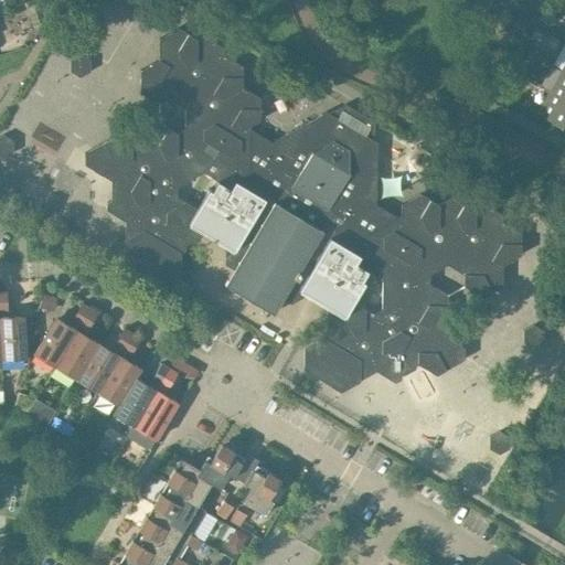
[(553,13),(543,16),(546,25),(555,23),(553,13)]
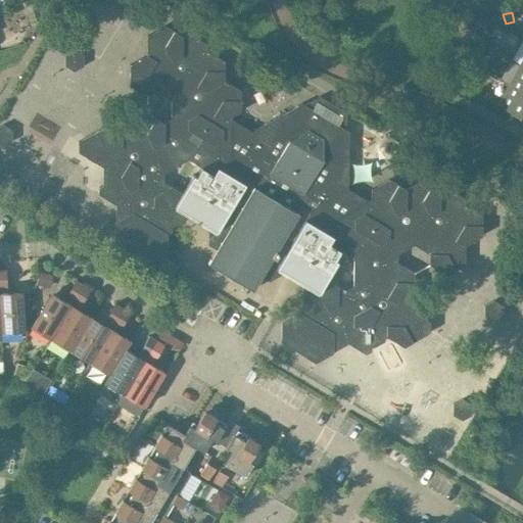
[(446,274),(447,274),(447,273),(464,264),(464,245),(482,235),(481,234),(481,215),(466,205),(465,205),(465,197),(445,186),(439,189),(438,189),(422,180),(406,189),(405,188),(389,179),(371,189),(371,198),(368,200),(347,189),(348,131),(346,129),(346,111),(320,96),(304,104),(302,102),(251,131),(231,120),(231,115),(240,110),(240,108),(240,90),(224,81),(224,80),(224,61),(207,51),(207,44),(188,32),(182,35),(181,35),(164,26),(147,36),(146,55),(129,64),(129,66),(130,66),(130,85),(147,95),(164,86),(172,90),(171,119),(163,123),(147,112),(131,122),(130,122),(129,122),(130,130),(117,135),(104,126),(103,127),(103,128),(78,141),(79,152),(102,167),(102,168),(103,168),(102,185),(98,187),(98,193),(111,201),(121,196),(122,197),(122,203),(122,211),(125,217),(114,222),(114,224),(114,242),(149,263),(150,262),(167,252),(167,233),(171,231),(171,227),(172,226),(188,217),(188,206),(212,222),(208,230),(208,244),(217,248),(210,258),(207,262),(211,264),(211,265),(249,287),(249,286),(253,289),(255,285),(254,285),(260,276),(269,280),(281,274),(286,266),(311,280),(302,285),(302,303),(301,303),(301,304),(298,306),(298,312),(281,321),(281,339),(280,339),(280,341),(315,362),(331,352),(331,353),(333,352),(333,341),(338,341),(345,337),(350,334),(352,335),(352,345),(366,352),(371,349),(371,345),(386,337),(387,336),(403,346),(405,345),(429,331),(430,321),(408,307),(408,295),(414,292),(414,290),(414,272),(397,263),(397,253),(422,240),(429,244),(429,264),(446,274)]
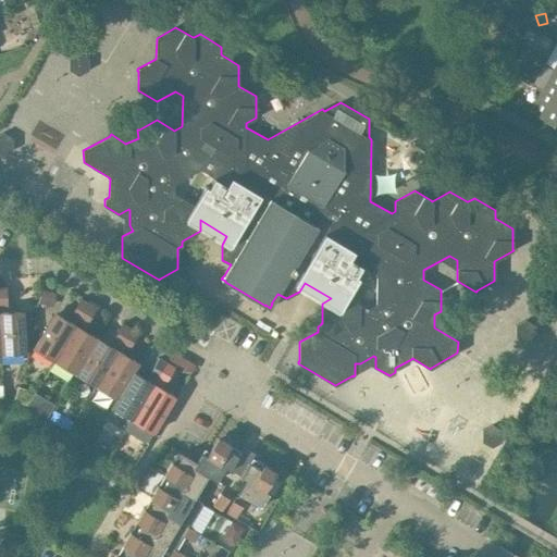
[(88,59),(79,52),(79,53),(70,59),(69,70),(78,75),(78,76),(88,71),(89,59),(88,59)]
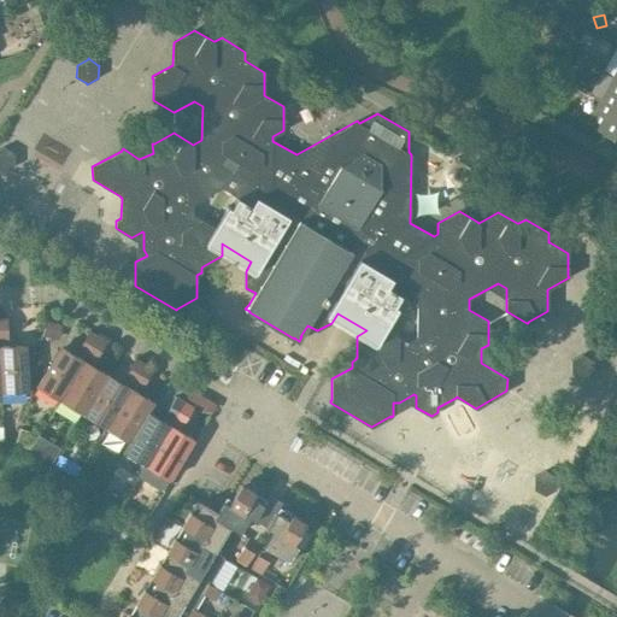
[(616,80),(610,76),(598,99),(616,110),(616,80)]
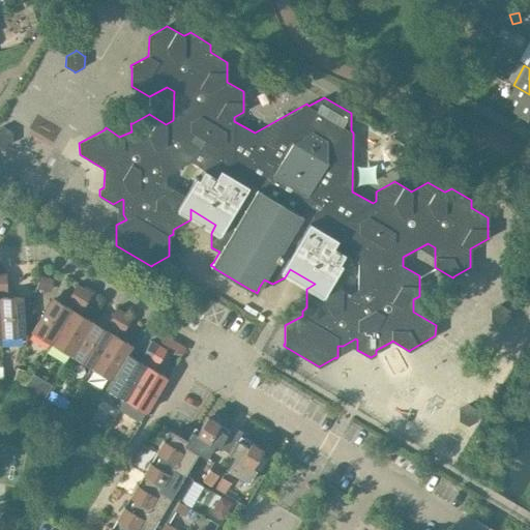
[(529,94),(513,85),(501,105),(529,121),(529,94)]
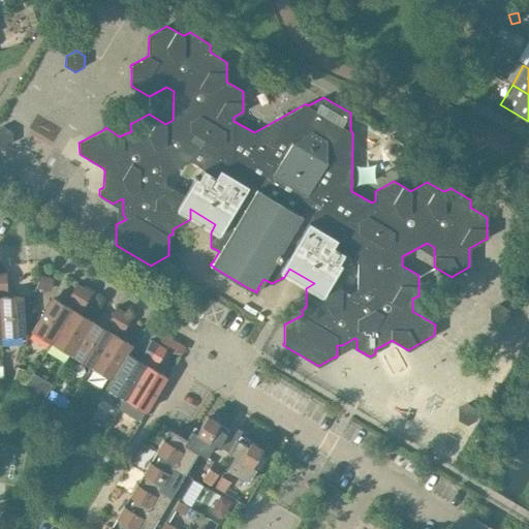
[(0,146),(2,147),(2,148),(12,142),(11,142),(12,131),(11,131),(2,125),(2,126),(0,127),(0,146)]
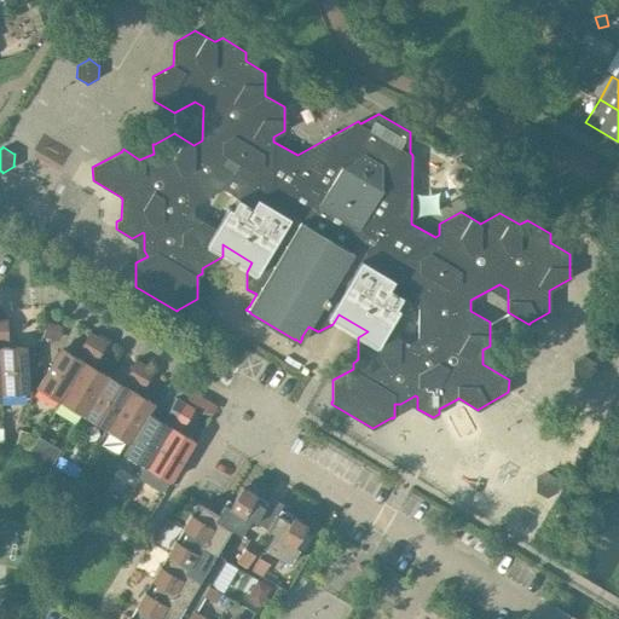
[(7,318),(0,318),(0,381),(1,393),(28,392),(25,350),(25,343),(9,345),(7,318)]
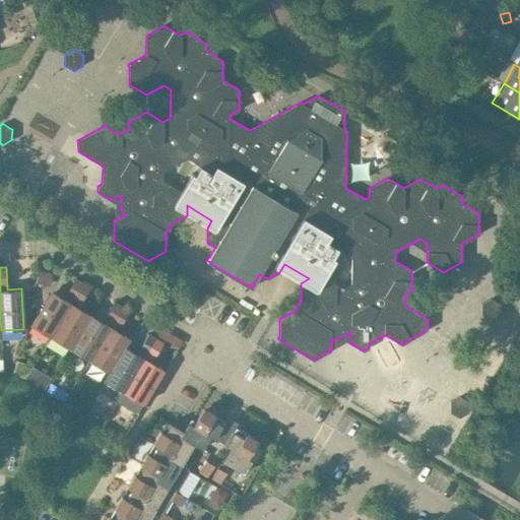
[(37,271),(36,283),(51,285),(52,273),(37,271)]
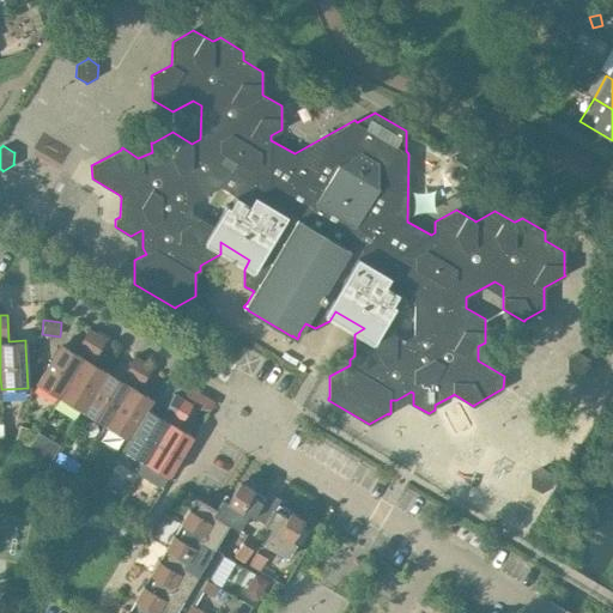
[(87,350),(97,334),(87,328),(78,344),(87,350)]
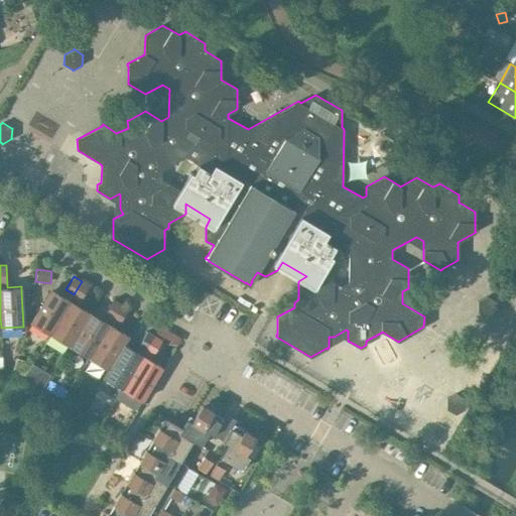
[(90,285),(82,281),(74,294),(82,299),(90,285)]
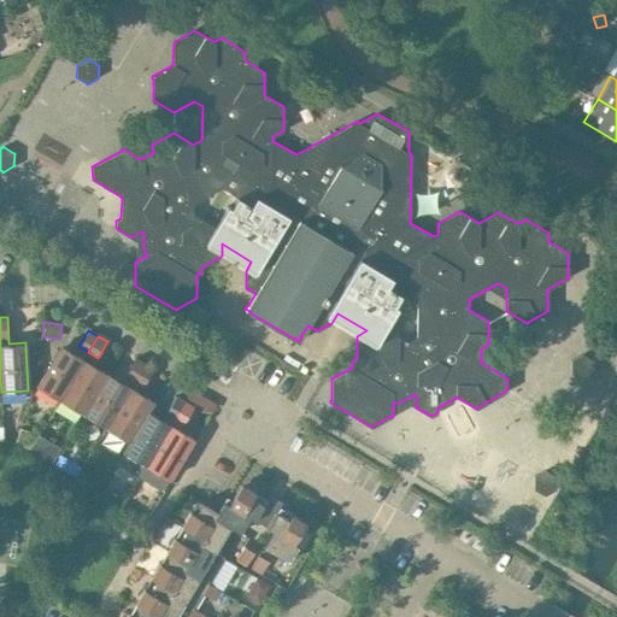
[(62,345),(36,386),(59,399),(84,358),(62,345)]
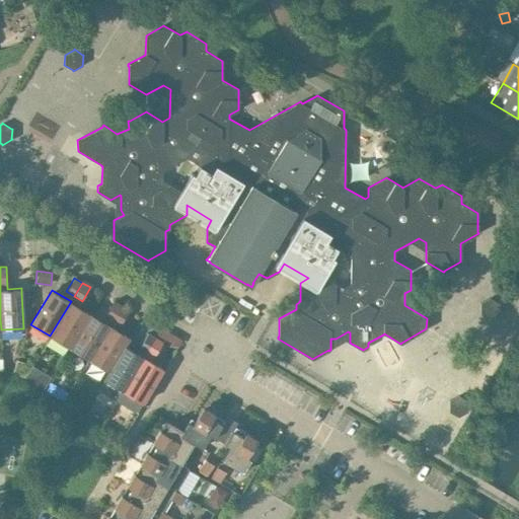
[(71,301),(50,336),(70,348),(90,313),(71,301)]
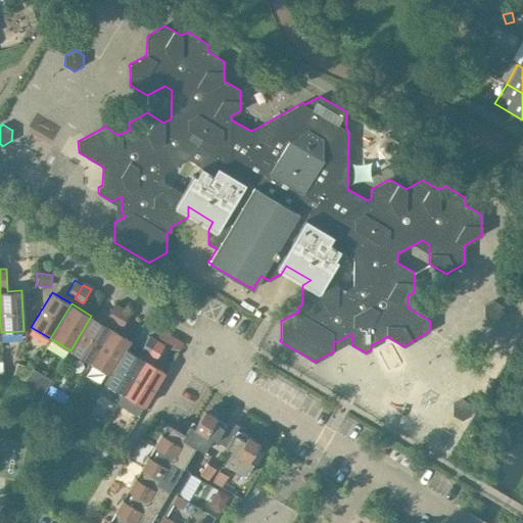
[(105,319),(113,323),(122,308),(114,303),(105,319)]
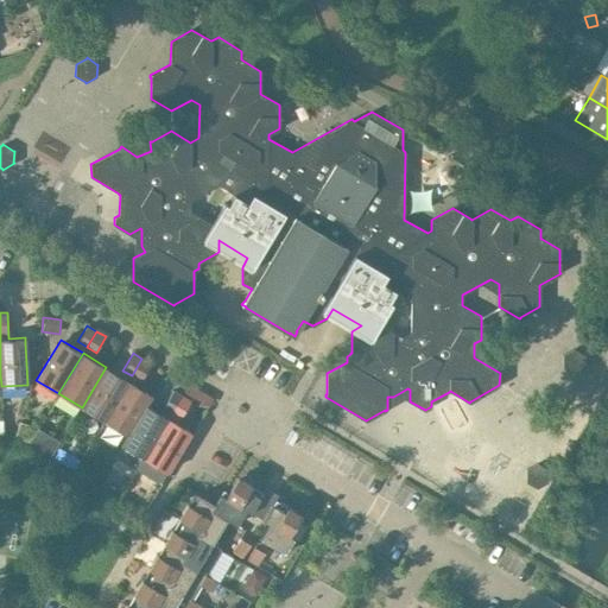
[(141,359),(132,375),(140,381),(151,363),(141,359)]
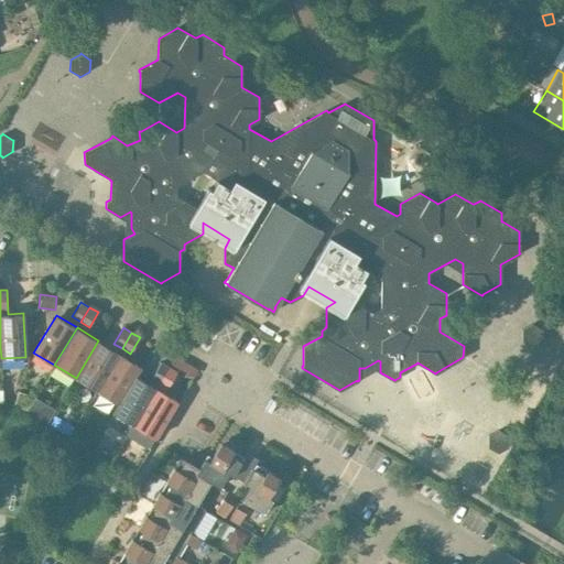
[(98,340),(76,378),(97,390),(119,354),(98,340)]
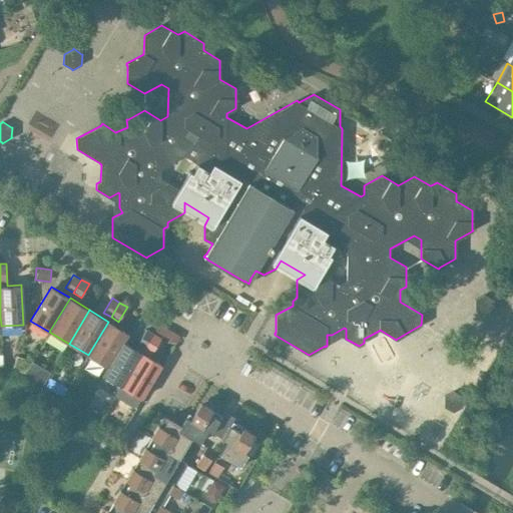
[(108,322),(88,355),(107,367),(122,342),(127,333),(108,322)]
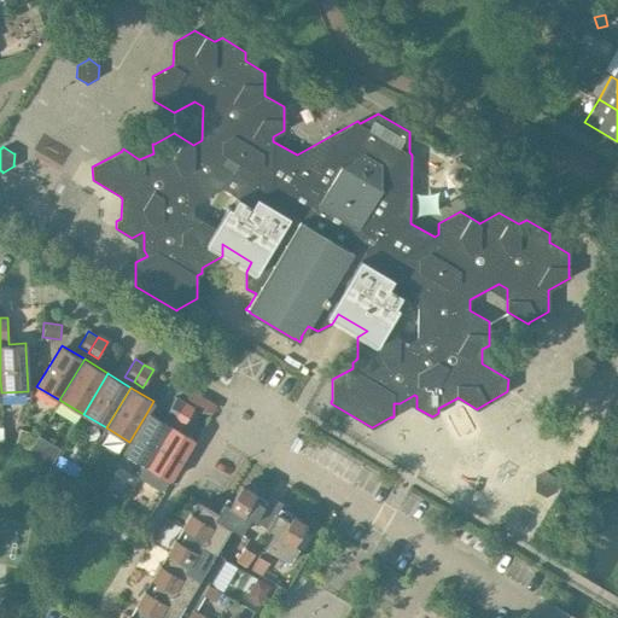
[(164,414),(174,420),(185,402),(175,397),(164,414)]
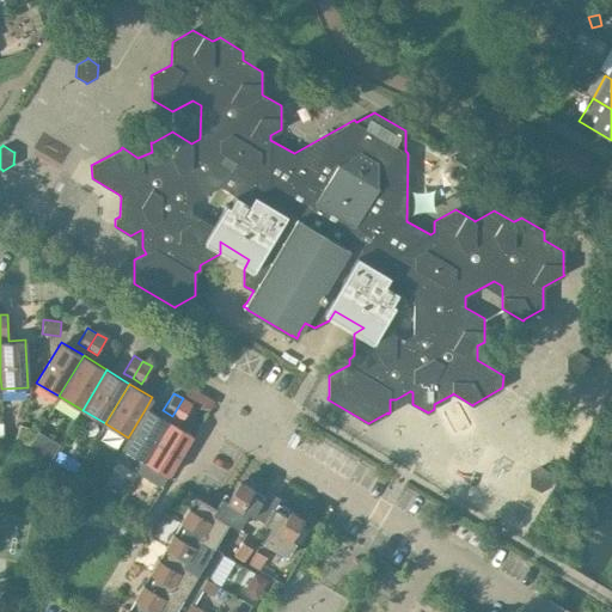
[(183,398),(172,416),(182,421),(191,404),(183,398)]
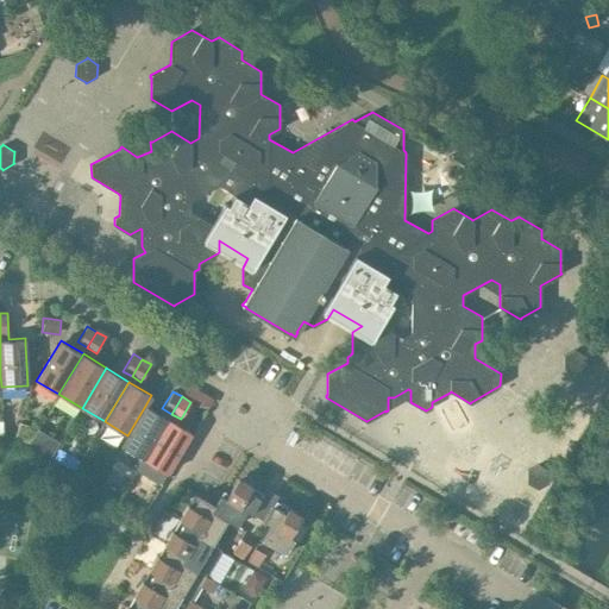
[(127,435),(115,456),(138,469),(144,459),(168,419),(145,406),(127,435)]
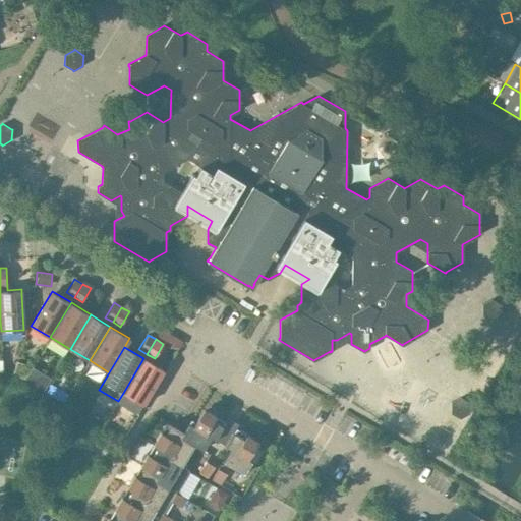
[(123,393),(118,401),(137,413),(164,370),(143,358),(123,393)]
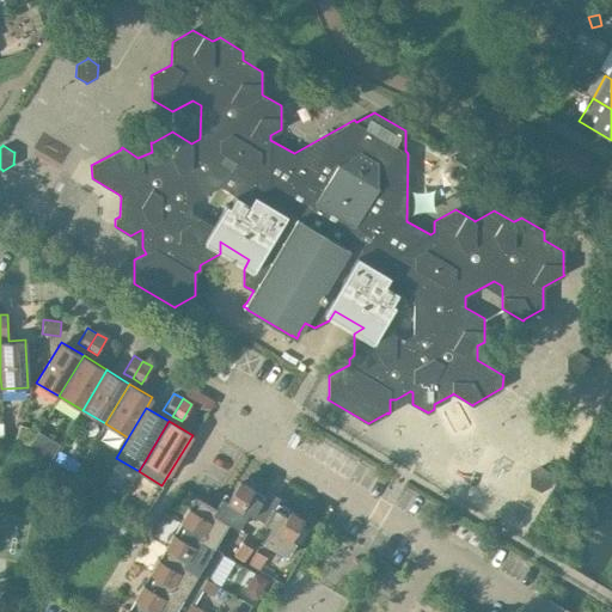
[(248,513),(265,522),(274,508),(277,502),(280,497),(268,490),(262,500),(250,494),(254,488),(244,482),(240,488),(236,485),(227,500),(221,497),(215,507),(213,512),(228,521),(238,527),(248,513)]
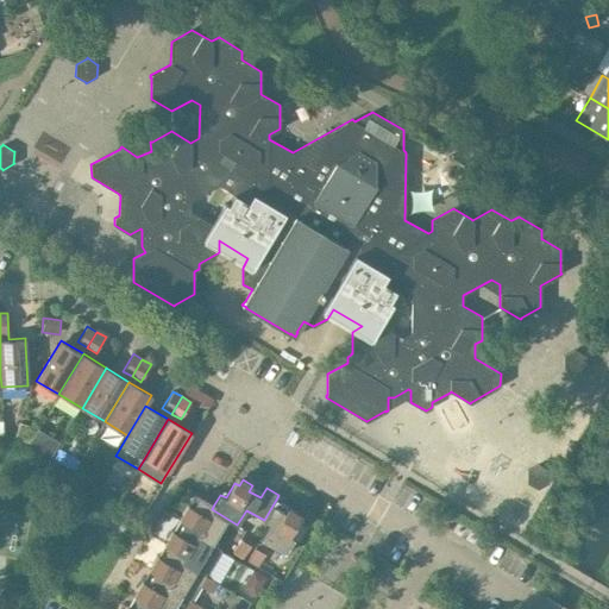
[(212,544),(227,519),(212,509),(214,504),(200,496),(193,507),(188,503),(182,513),(187,516),(184,521),(200,531),(196,535),(212,544)]
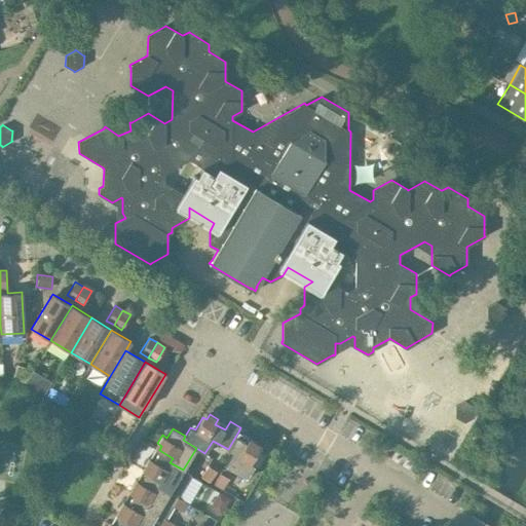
[(235,437),(228,449),(232,452),(224,465),(247,479),(254,465),(250,462),(258,450),(254,447),(256,443),(238,431),(235,437)]
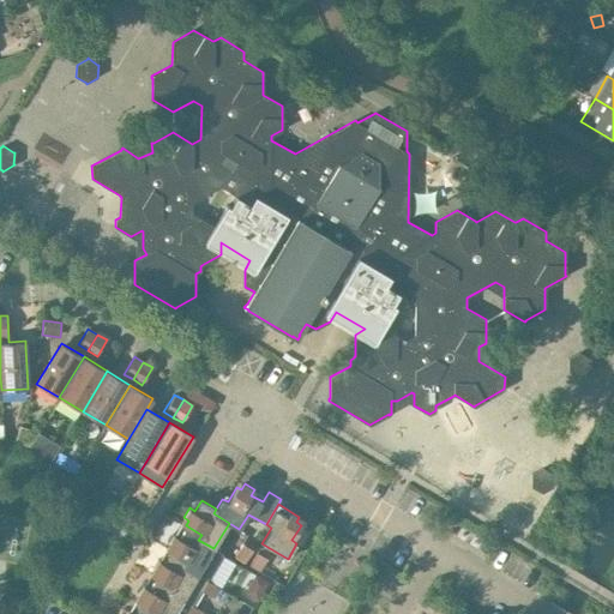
[(198,575),(214,548),(198,540),(202,535),(186,525),(179,536),(174,533),(168,543),(174,546),(170,551),(186,560),(182,565),(198,575)]
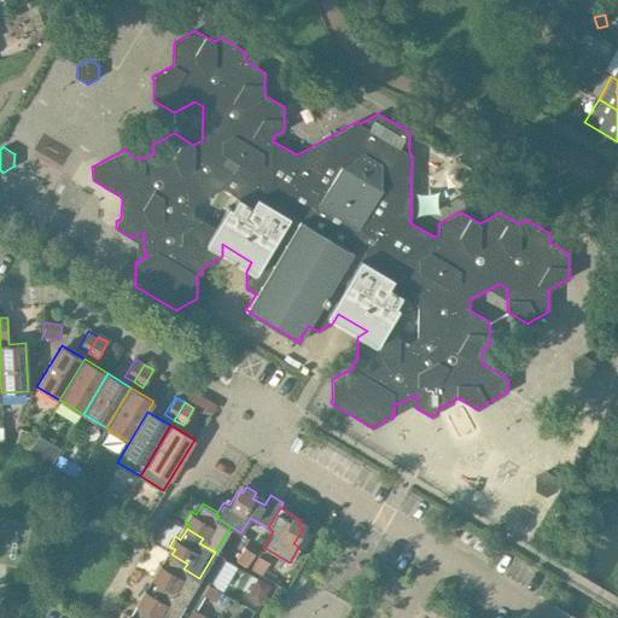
[(245,548),(238,560),(248,565),(254,553),(245,548)]
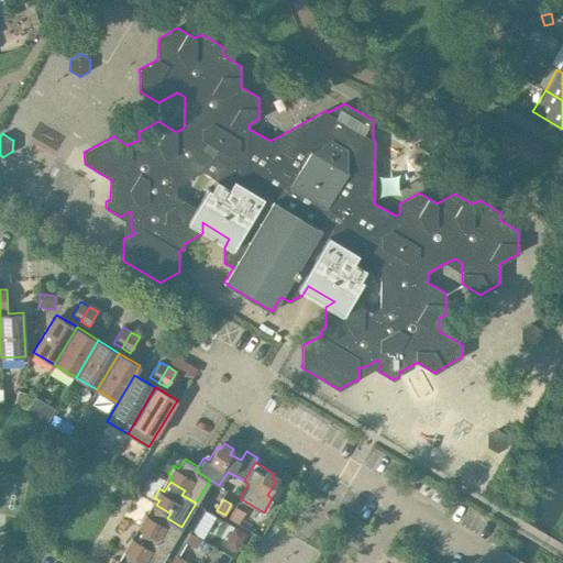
[(145,525),(142,529),(156,537),(154,541),(177,555),(185,542),(196,549),(201,539),(181,527),(167,518),(170,514),(156,505),(151,515),(145,512),(140,521),(145,525)]
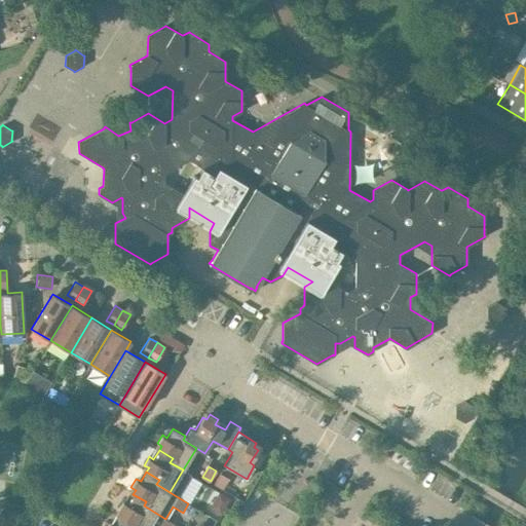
[(220,473),(213,484),(222,489),(229,478),(220,473)]
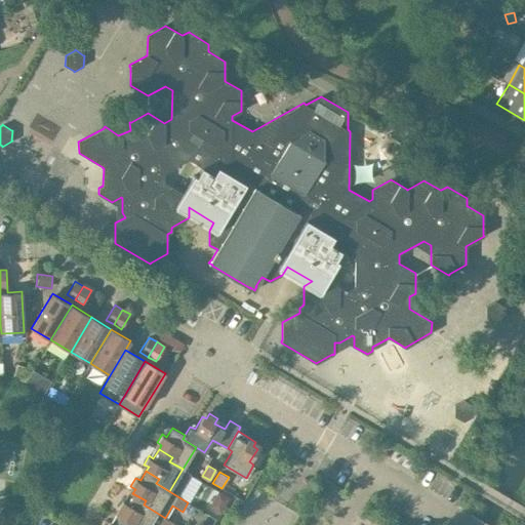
[(229,497),(217,491),(208,507),(219,514),(229,497)]
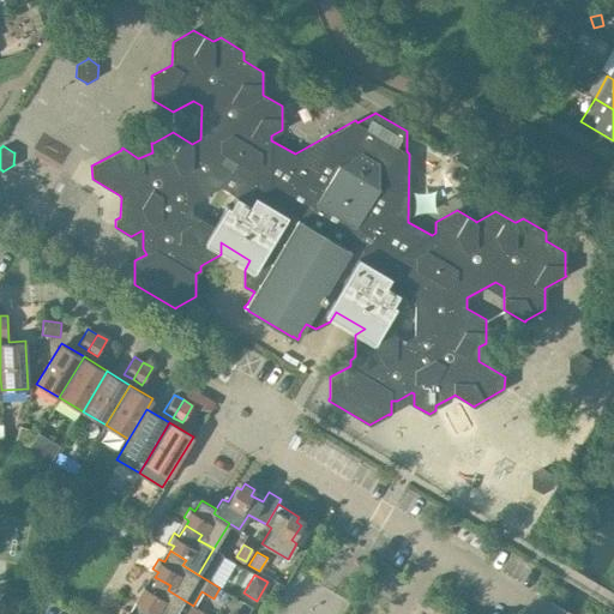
[(204,613),(205,613),(193,606),(168,590),(170,585),(155,577),(149,588),(143,584),(138,594),(143,597),(140,602),(155,611),(152,613),(204,613)]
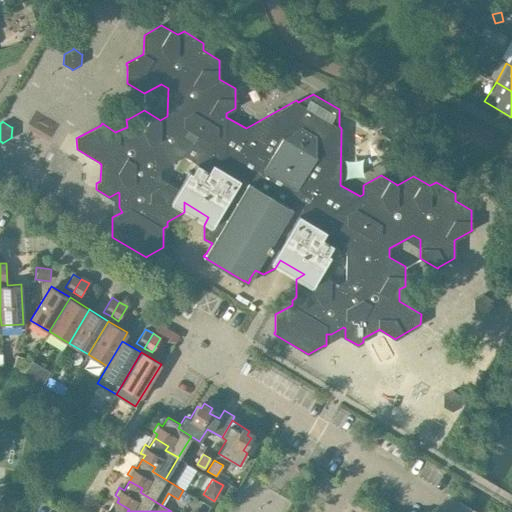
[(107,508),(104,511),(127,511),(129,509),(117,502),(111,511),(107,508)]
